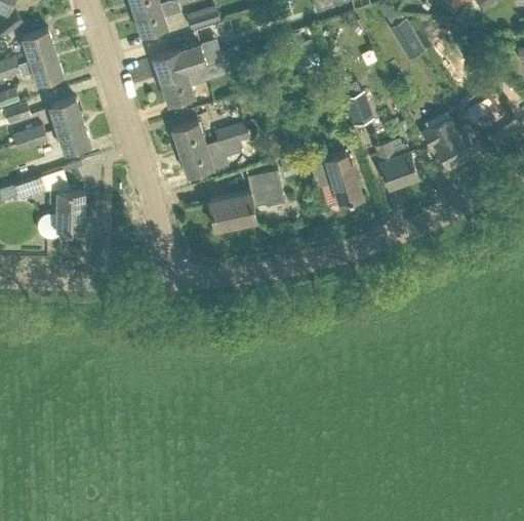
[(0,0),(0,8),(9,13),(14,0),(0,0)]
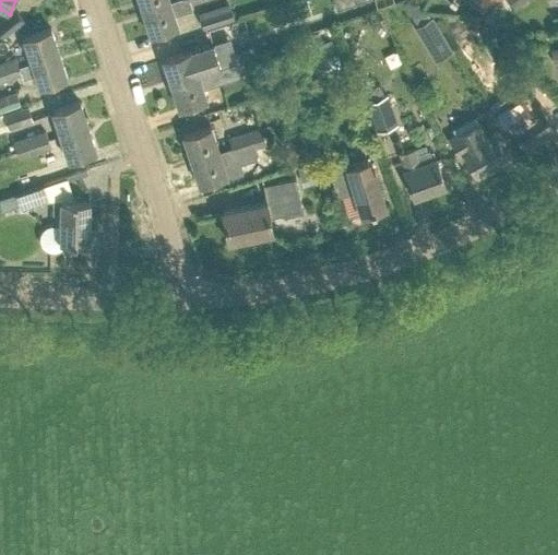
[(169,0),(138,0),(142,14),(171,4),(170,4),(169,0)]
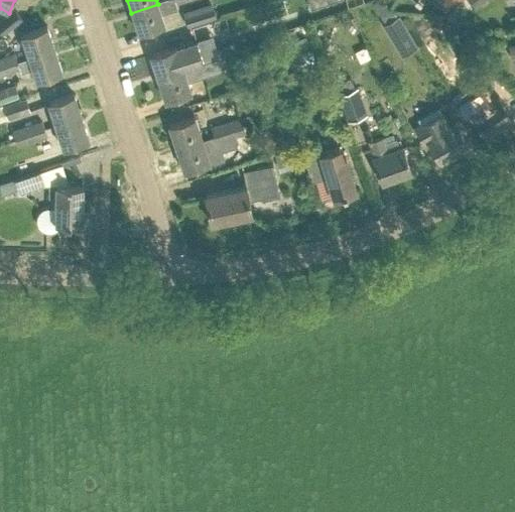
[(158,4),(131,13),(139,36),(165,27),(162,16),(179,11),(177,5),(195,0),(169,0),(158,4)]
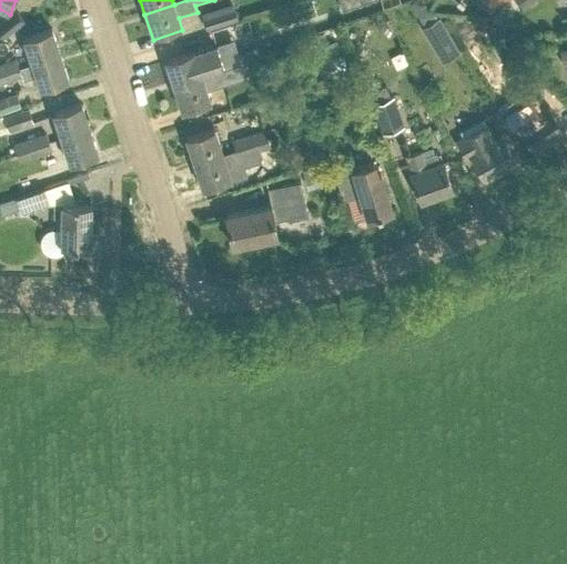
[(485,0),(483,2),(492,13),(508,0),(485,0)]
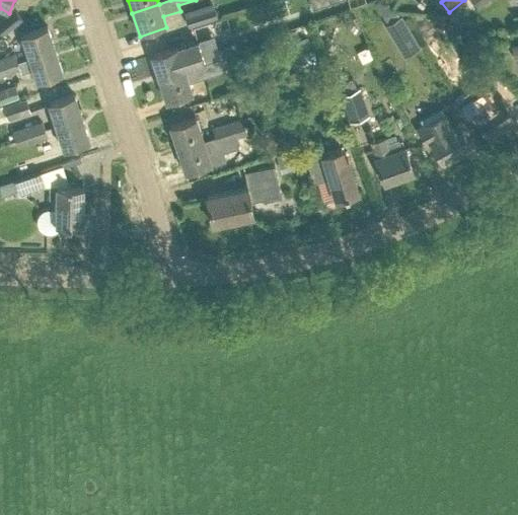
[(470,0),(478,10),(492,0),(470,0)]
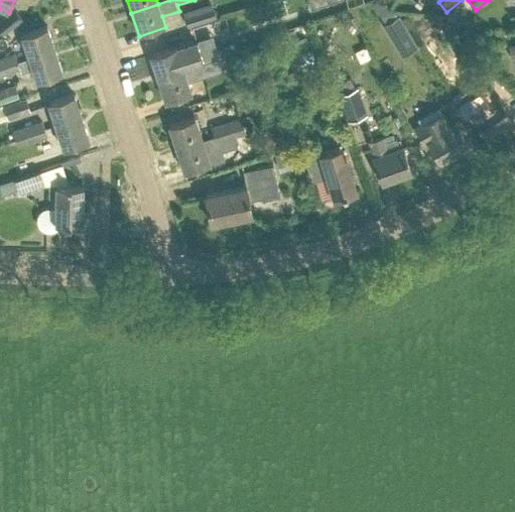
[(379,15),(387,10),(377,3),(373,5),(379,15)]
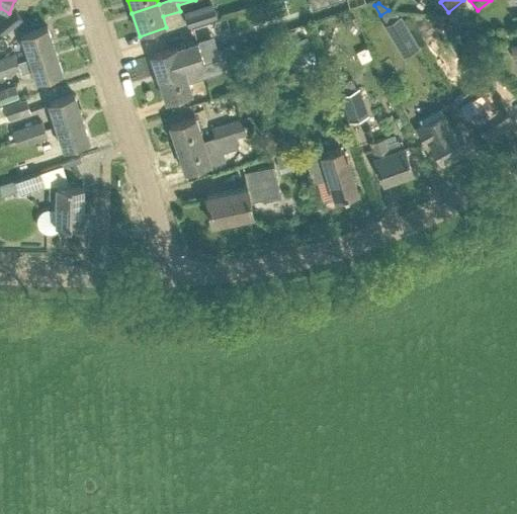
[(186,19),(189,29),(218,20),(214,10),(186,19)]
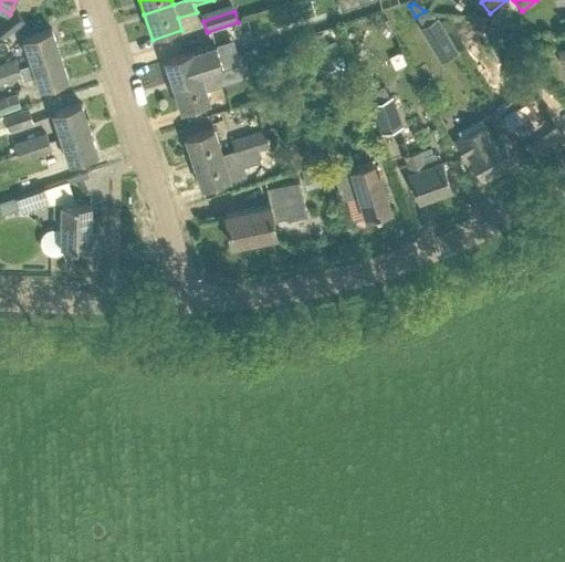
[(18,12),(0,25),(0,34),(4,40),(25,23),(18,12)]
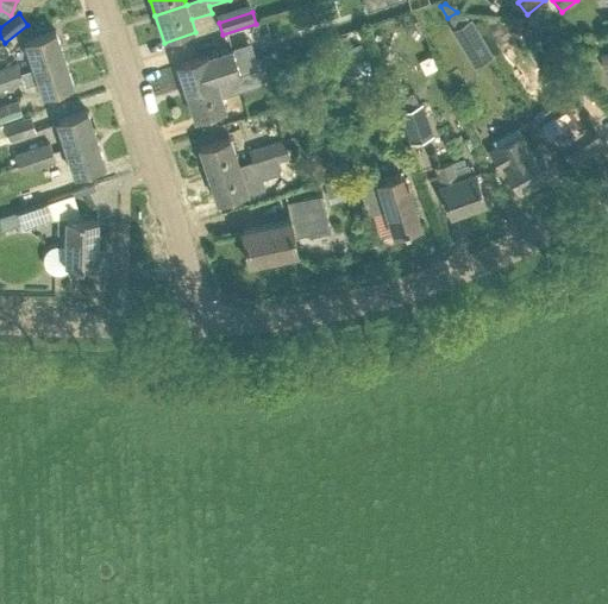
[(534,14),(527,20),(534,29),(541,23),(534,14)]
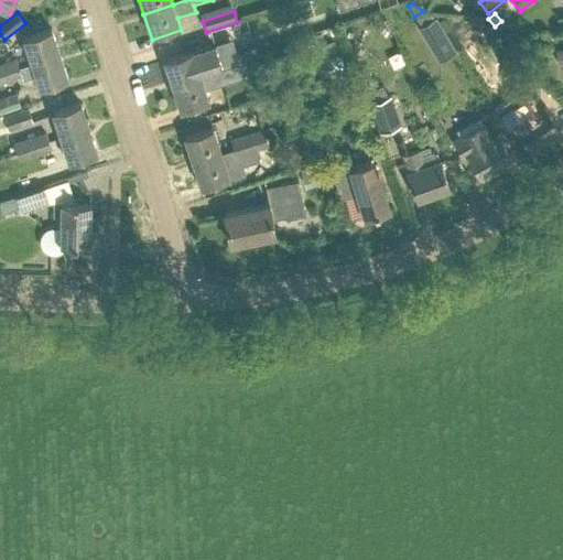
[(436,20),(420,30),(440,64),(457,53),(436,20)]
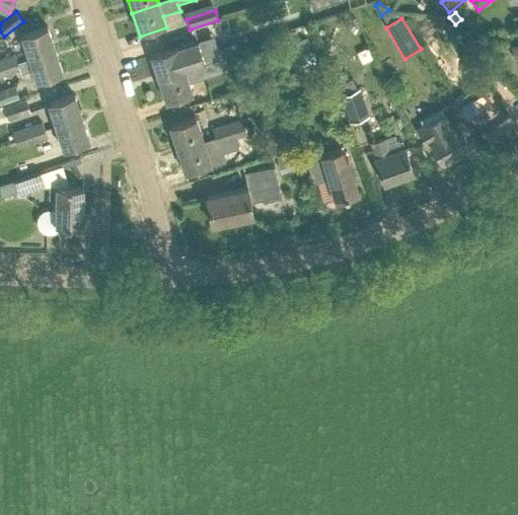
[(185,20),(155,33),(163,51),(193,37),(185,20)]
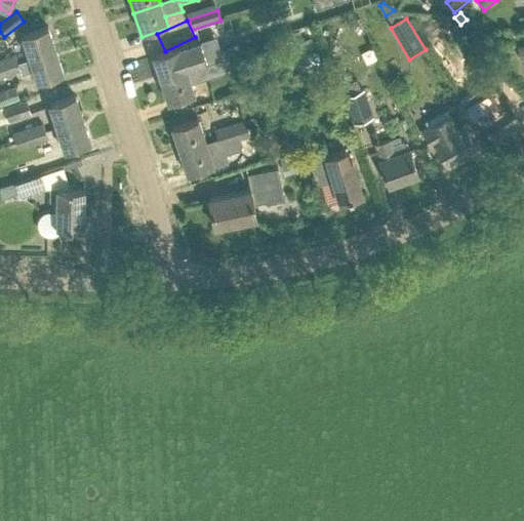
[(48,30),(23,38),(31,62),(55,53),(48,30)]
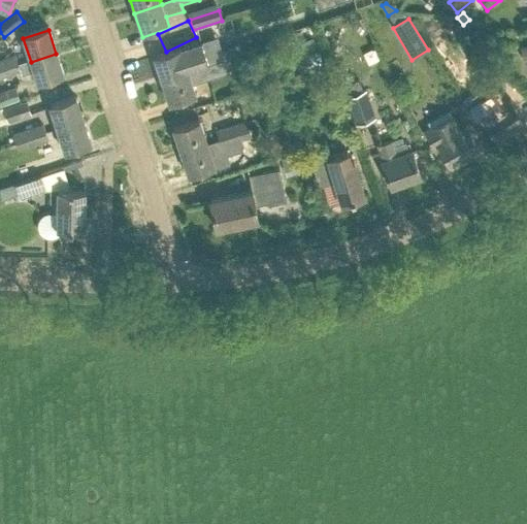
[(281,58),(290,56),(285,41),(276,44),(281,58)]
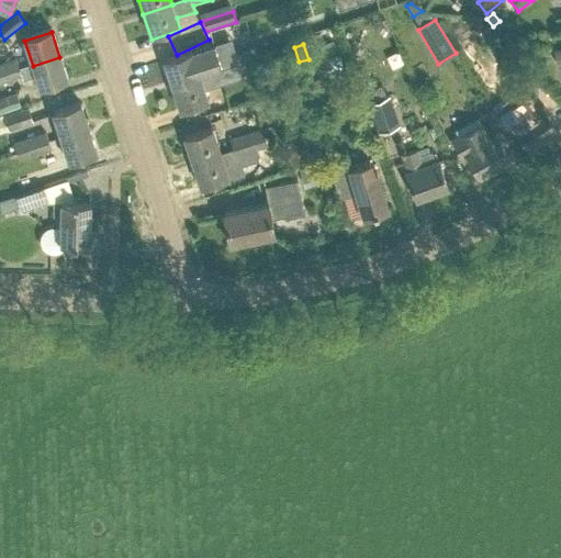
[(164,63),(172,88),(200,78),(199,74),(206,71),(204,62),(195,64),(191,53),(164,63)]
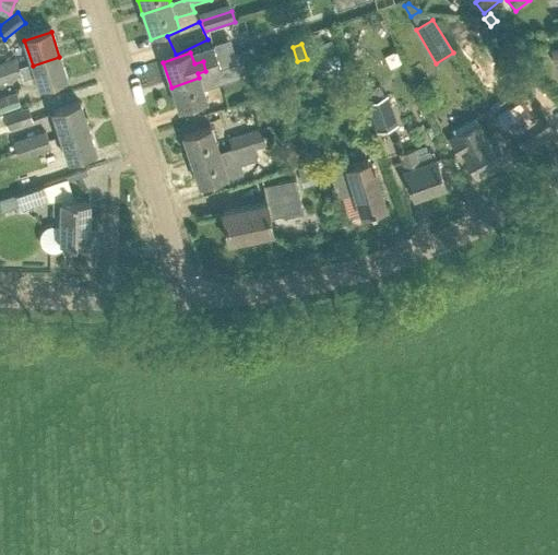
[(21,69),(0,75),(0,85),(22,79),(21,78),(22,77),(24,81),(36,78),(42,91),(68,82),(59,57),(33,66),(21,69)]
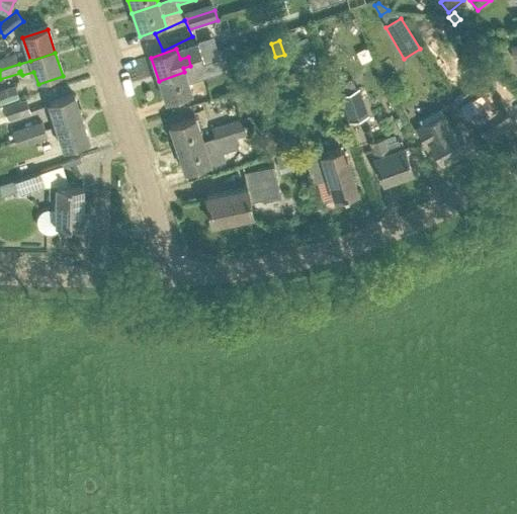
[(16,56),(0,61),(0,70),(19,64),(18,64),(16,56)]
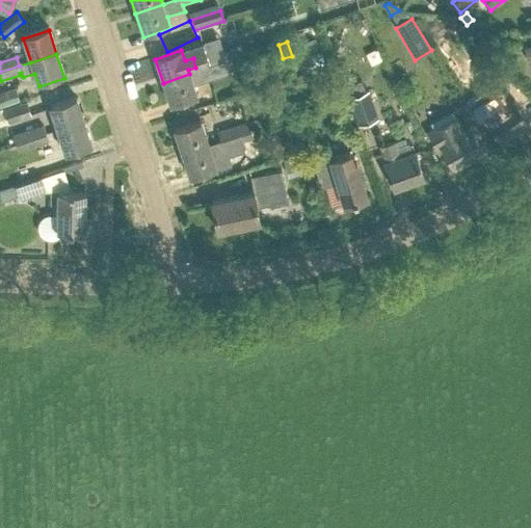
[(189,74),(163,83),(170,106),(197,98),(189,74)]
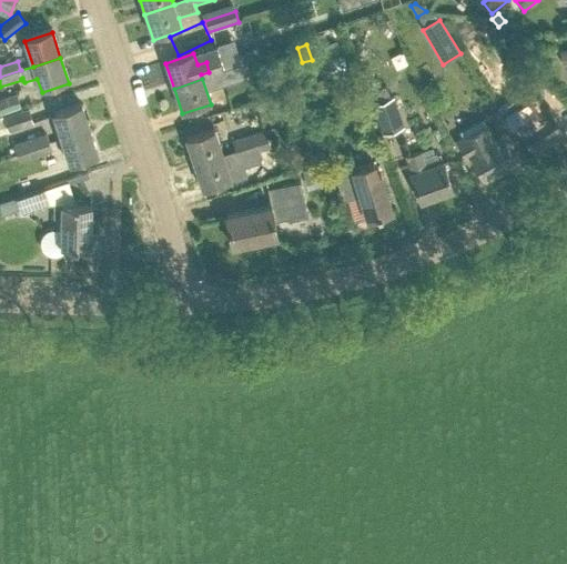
[(311,101),(328,96),(323,81),(306,86),(311,101)]
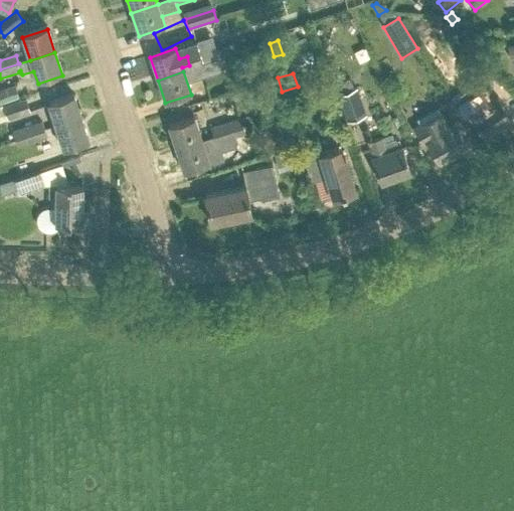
[(334,78),(336,84),(347,80),(344,74),(334,78)]
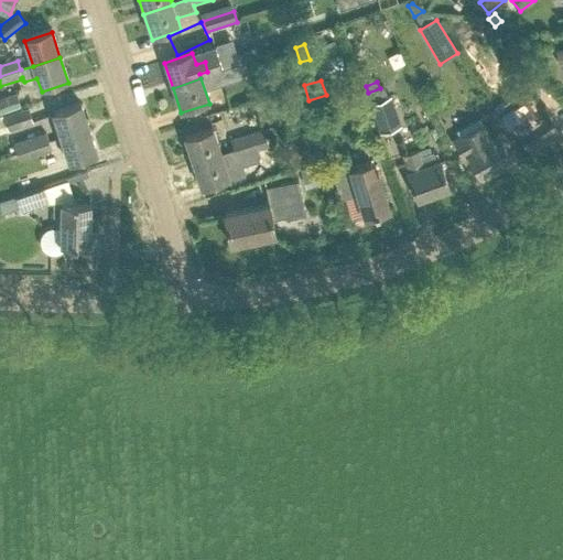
[(372,105),(388,99),(383,87),(380,88),(368,93),(372,105)]
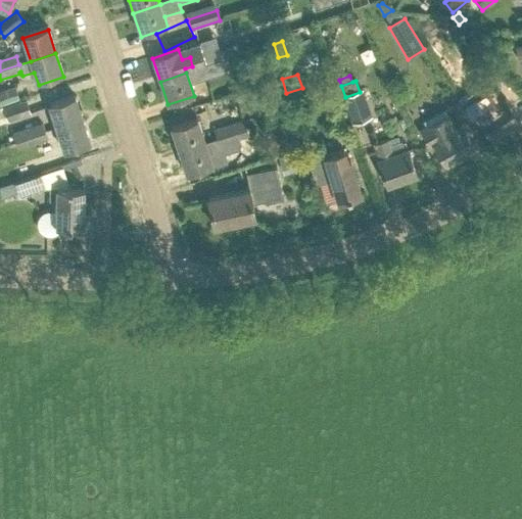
[(278,84),(265,88),(269,103),(283,99),(278,84)]
